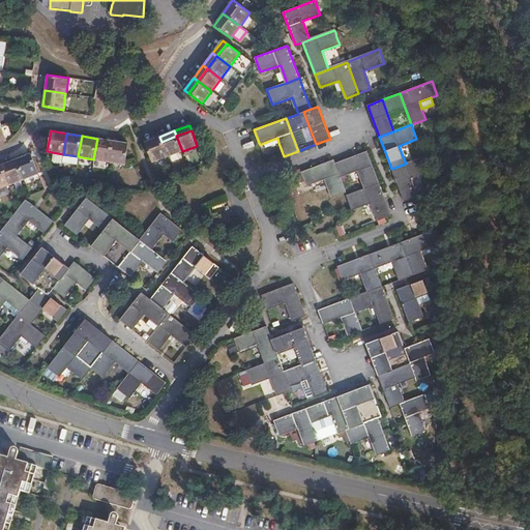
[(169,139),(162,142),(167,156),(182,151),(176,136),(169,139)]
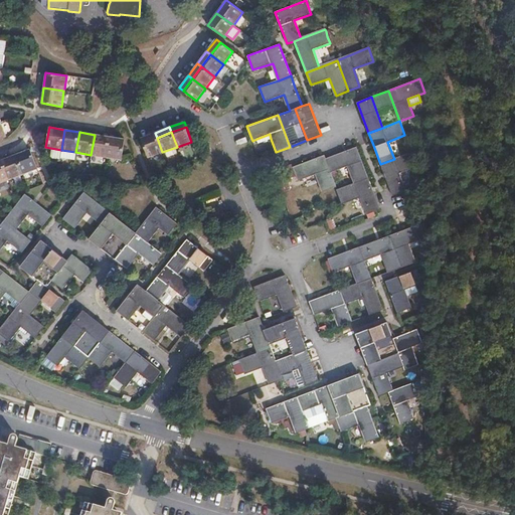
[(157,138),(155,133),(141,138),(143,143),(157,138)]
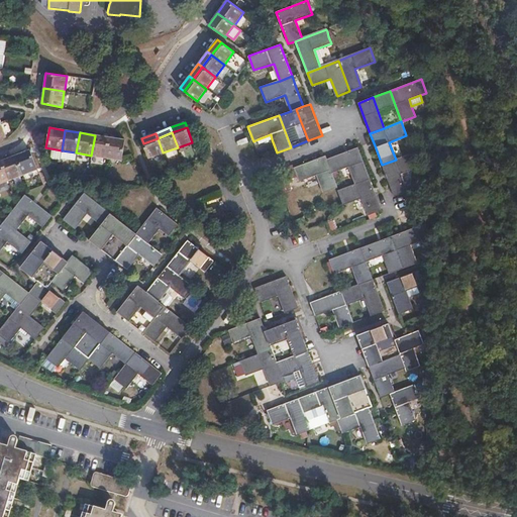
[(271,134),(257,139),(260,143),(272,139),(271,134)]
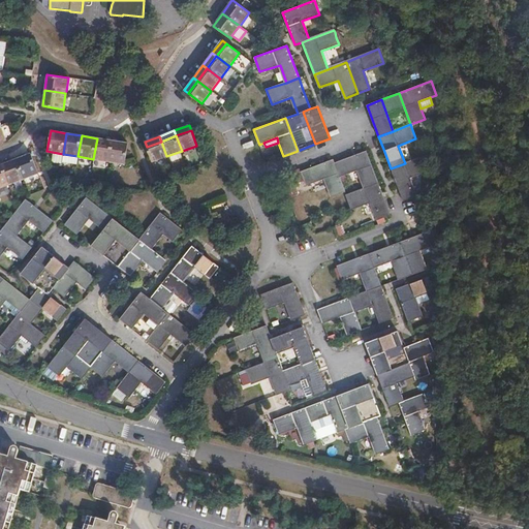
[(113,141),(97,138),(93,159),(110,161),(113,141)]
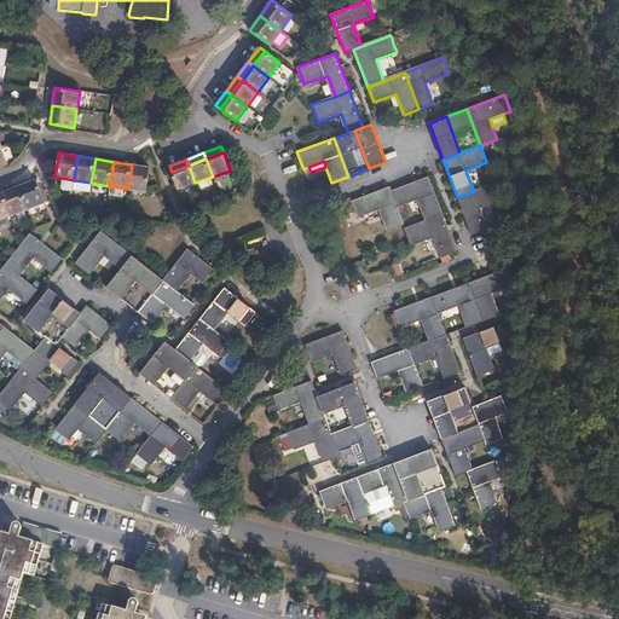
[(149,167),(132,165),(128,189),(145,191),(149,167)]
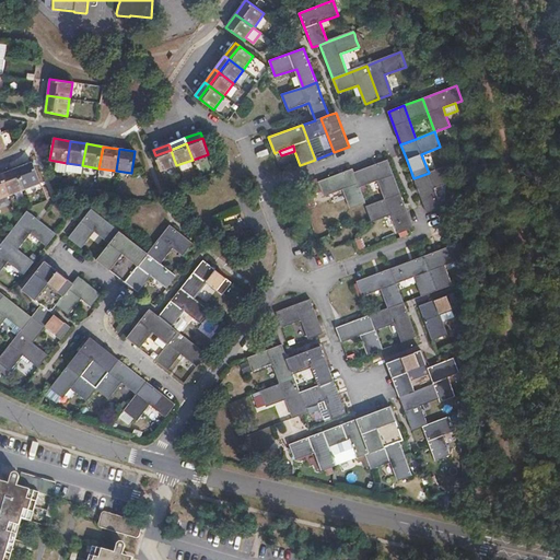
[(171,150),(155,155),(161,171),(176,165),(171,150)]
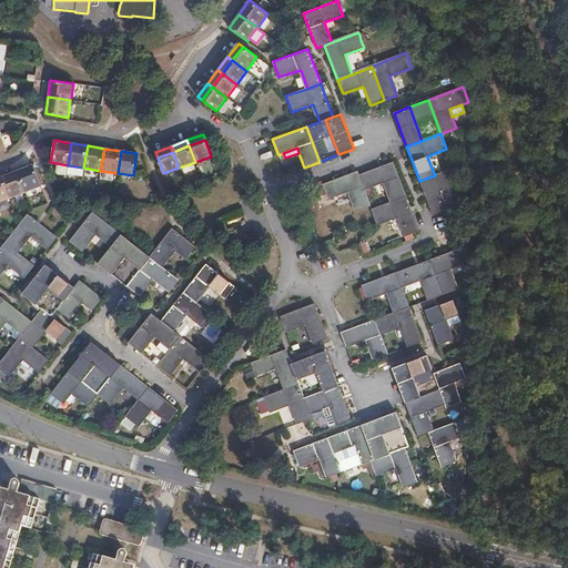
[(393,162),(359,175),(365,190),(383,183),(391,203),(406,196),(393,162)]
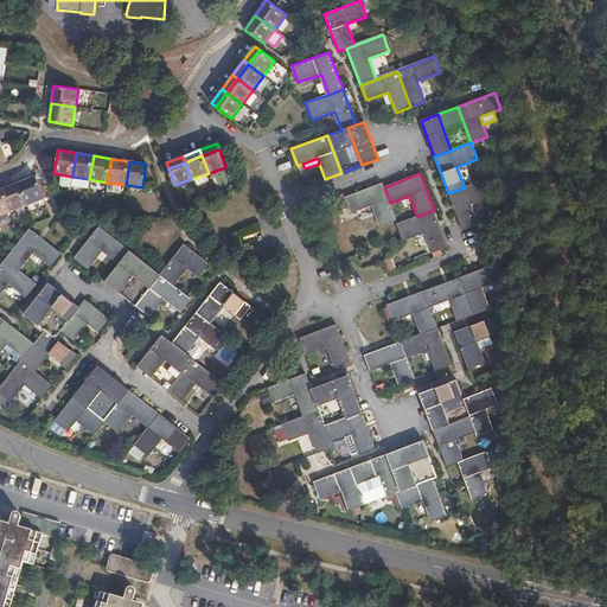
[(34,176),(18,181),(27,205),(44,198),(34,176)]
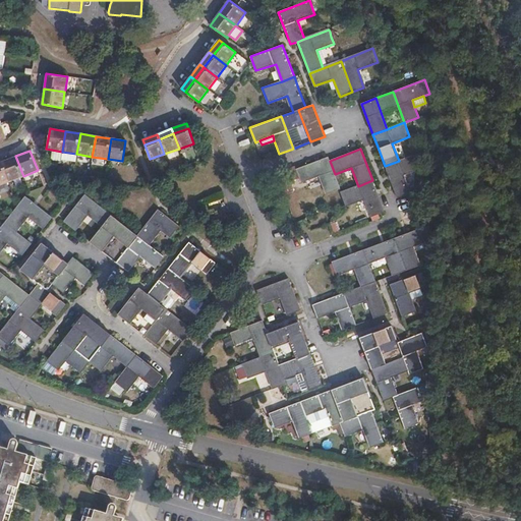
[(76,154),(62,152),(61,159),(75,162),(76,154)]
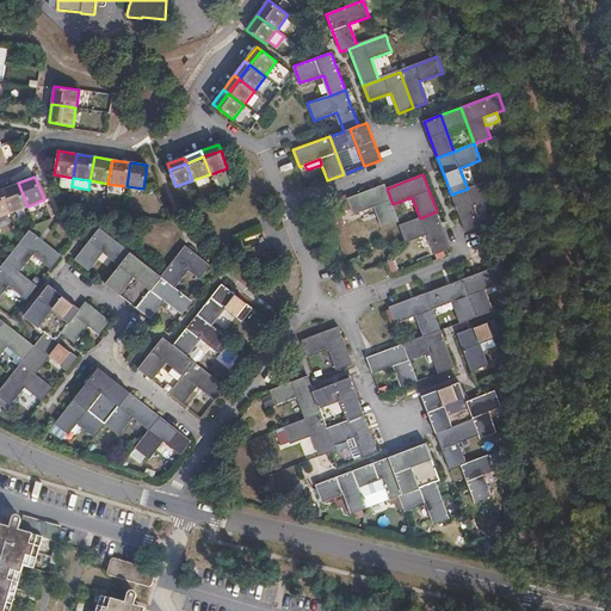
[(468,189),(451,195),(466,233),(482,227),(474,205),(494,198),(488,181),(468,189)]
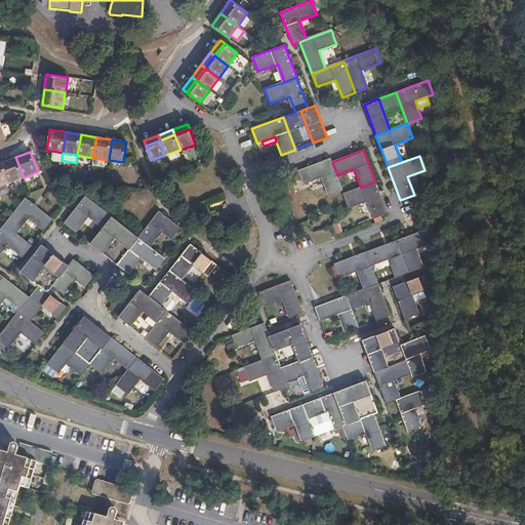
[(15,157),(1,163),(8,183),(24,177),(15,157)]
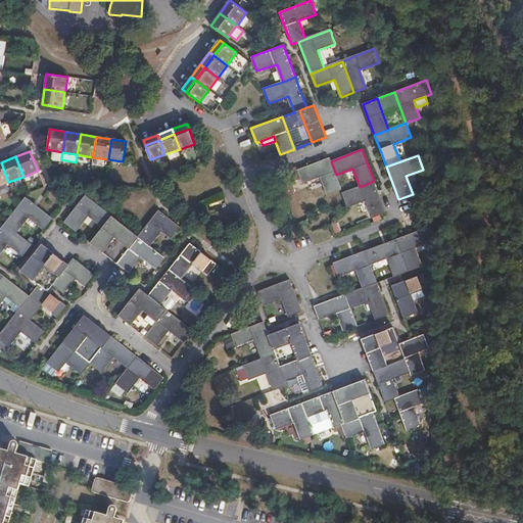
[(336,175),(331,161),(329,157),(297,170),(302,183),(321,177),(327,195),(341,190),(336,175)]
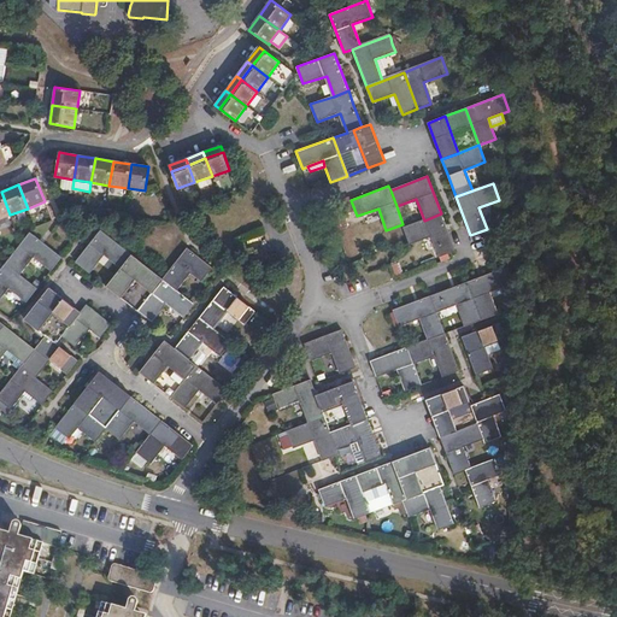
[(1,192),(0,192),(0,218),(10,215),(1,192)]
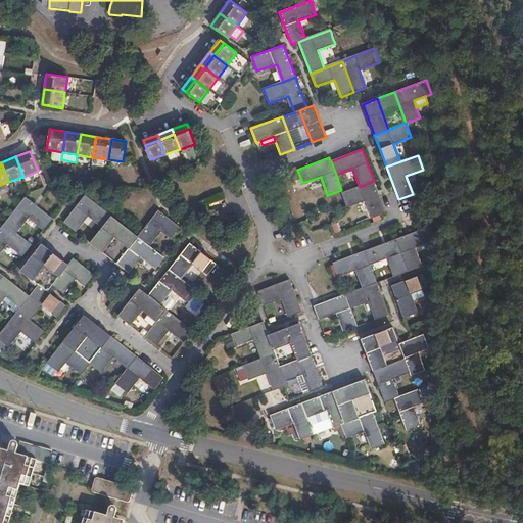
[(386,212),(374,181),(360,187),(343,193),(347,206),(365,200),(372,218),(373,218),(380,216),(386,212)]
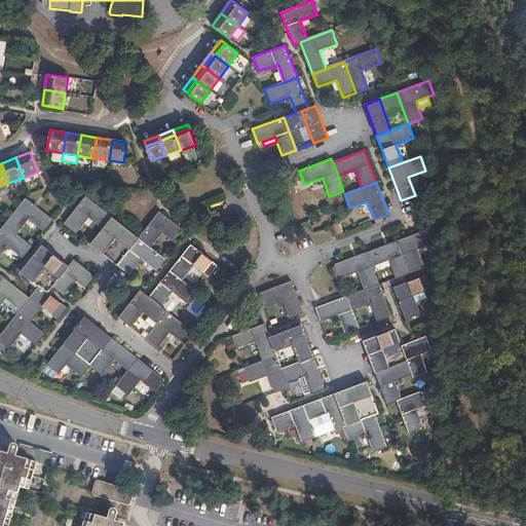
[(88,218),(103,228),(112,217),(86,196),(65,224),(76,233),(88,218)]
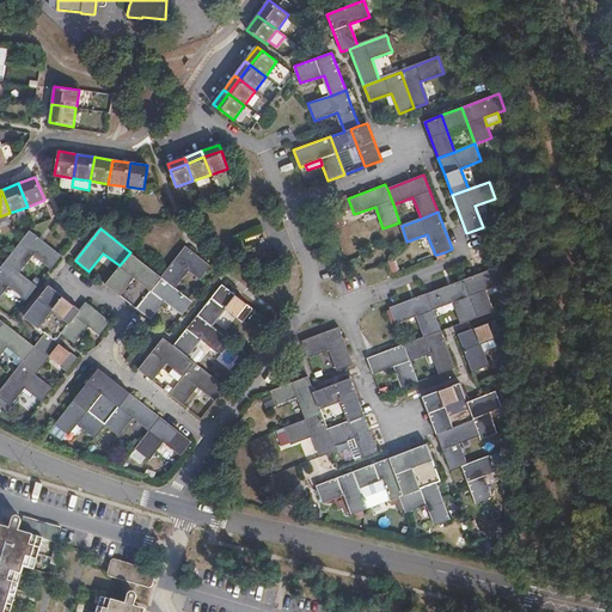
[(30,231),(5,261),(19,271),(34,254),(51,268),(61,256),(30,231)]
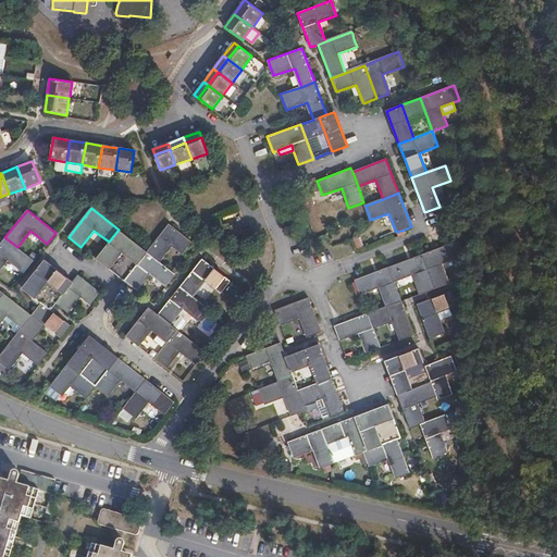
[(169,224),(146,252),(159,262),(173,246),(183,254),(192,242),(169,224)]
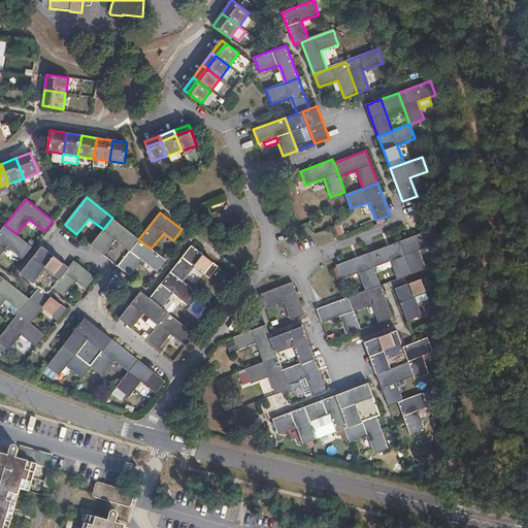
[(236,217),(227,220),(230,229),(239,226),(236,217)]
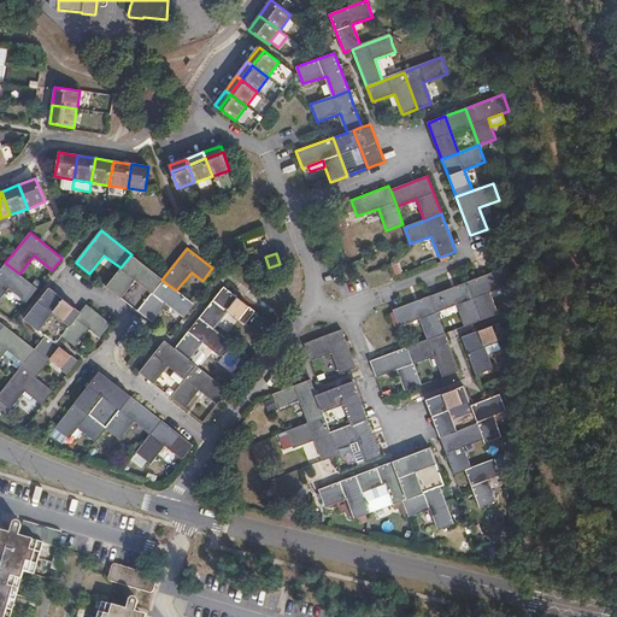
[(131,254),(121,268),(118,271),(148,297),(162,280),(131,254)]
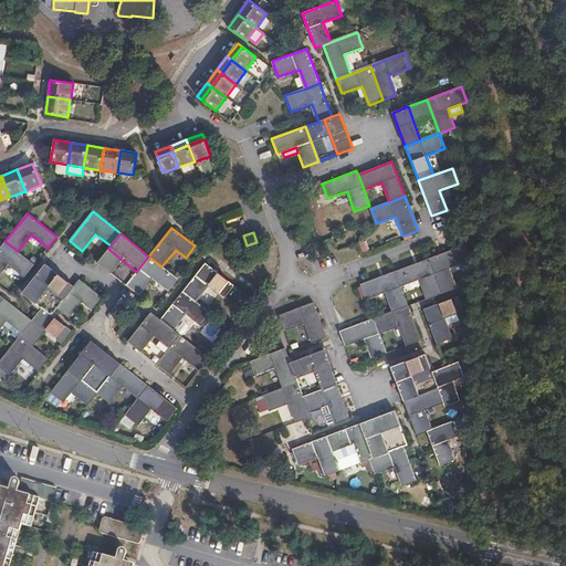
[(18,251),(4,241),(0,247),(0,273),(9,263),(24,275),(33,264),(18,251)]
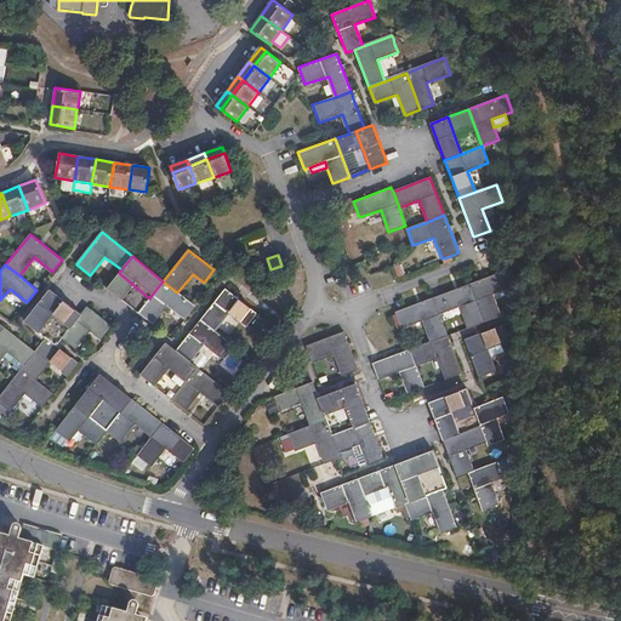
[(513,285),(511,279),(507,269),(471,284),(484,320),(501,315),(493,292),(513,285)]
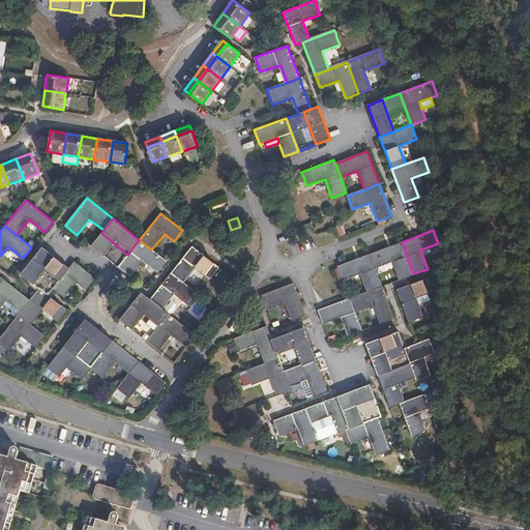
[(127,255),(101,233),(91,245),(118,267),(127,255)]
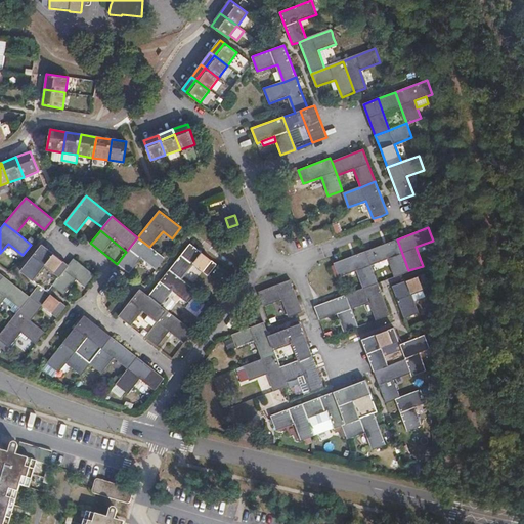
[(126,252),(117,264),(129,273),(141,258),(157,269),(165,259),(149,247),(137,237),(126,252)]
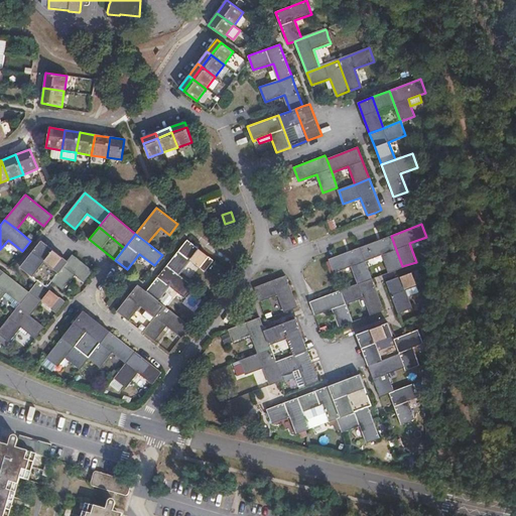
[(388,272),(402,266),(391,236),(373,243),(360,247),(365,259),(382,253),(388,272)]
